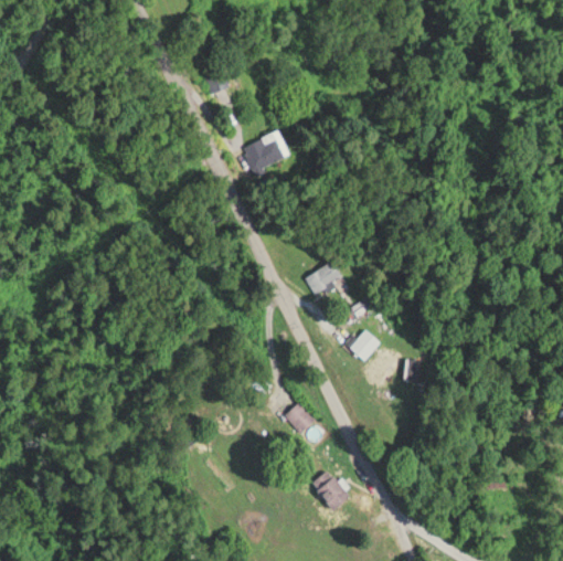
[(241,149),(254,175),(287,158),(274,133),(241,149)]
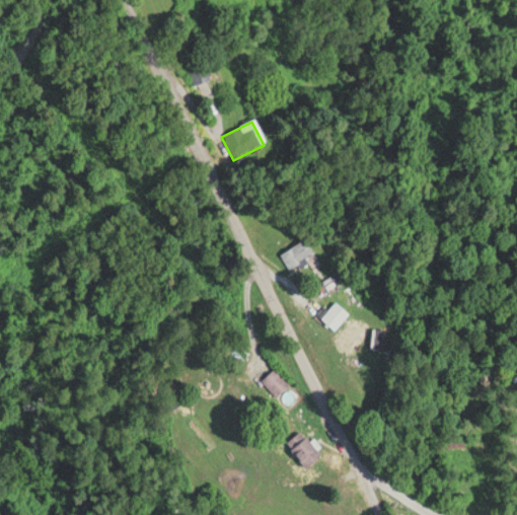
[(316,268),(309,243),(281,251),(289,276),(316,268)]
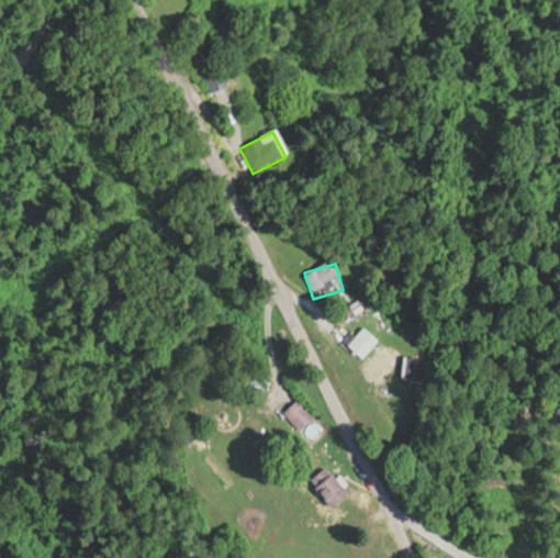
[(299,432),(314,419),(298,400),(282,413),(299,432)]
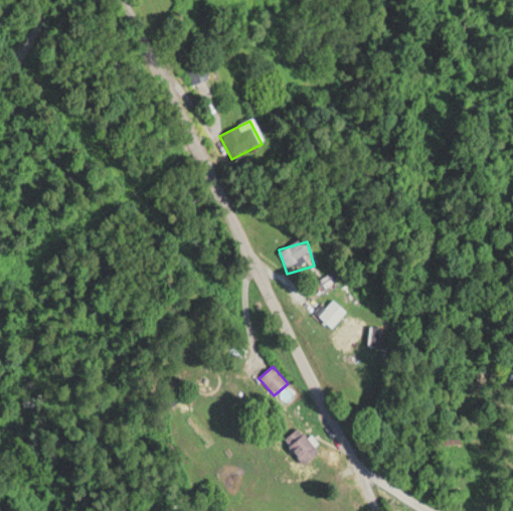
[(320,455),(300,428),(284,440),(304,466),(320,455)]
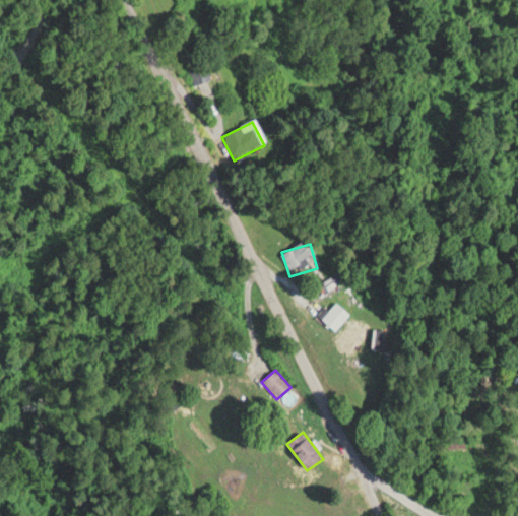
[(448,443),(448,453),(465,453),(465,443),(448,443)]
